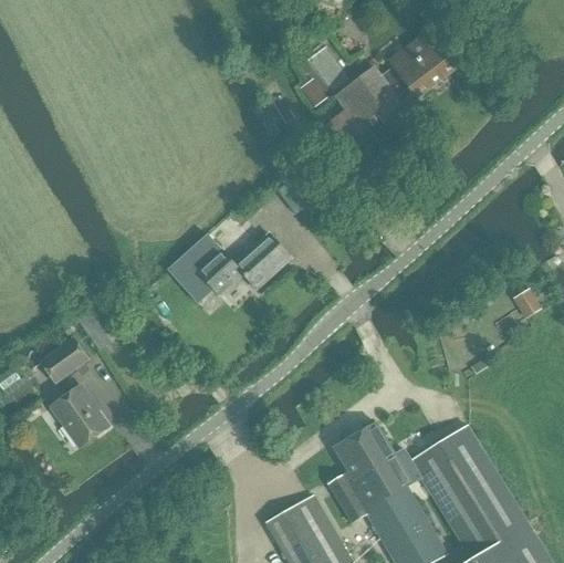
[(413,96),(452,68),(426,31),(385,61),(392,71),(380,79),(372,68),(334,95),(356,125),(407,89),(413,96)]
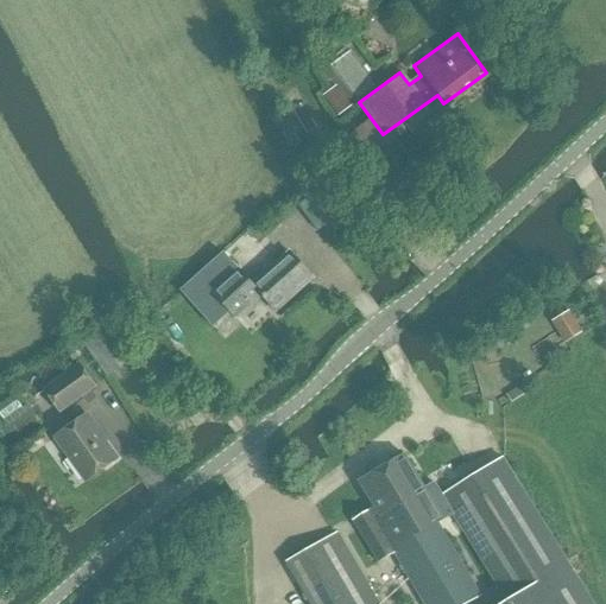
[(336,86),(322,96),(336,115),(351,105),(336,86)]
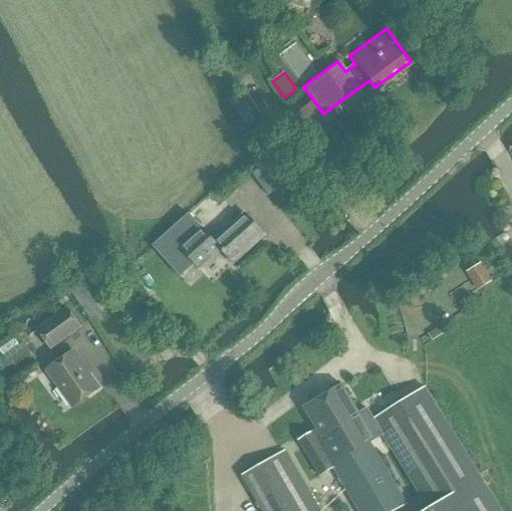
[(252,86),(244,92),(258,113),(266,107),(252,86)]
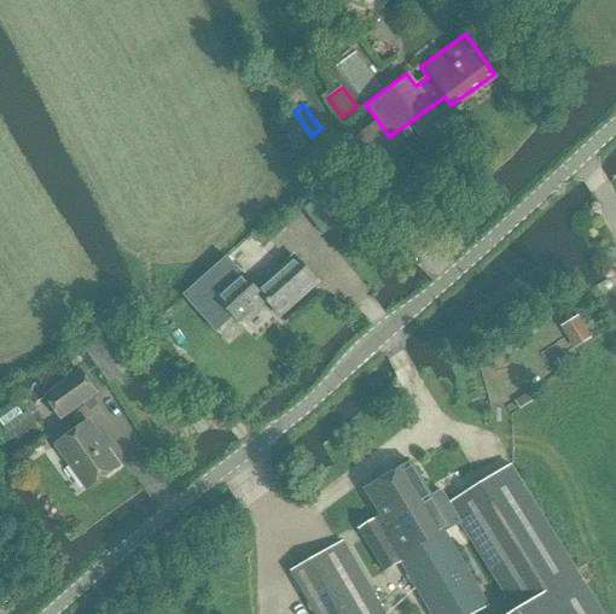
[(225,253),(180,291),(213,328),(230,314),(236,321),(263,298),(278,315),(317,282),(291,253),(253,287),(225,253)]
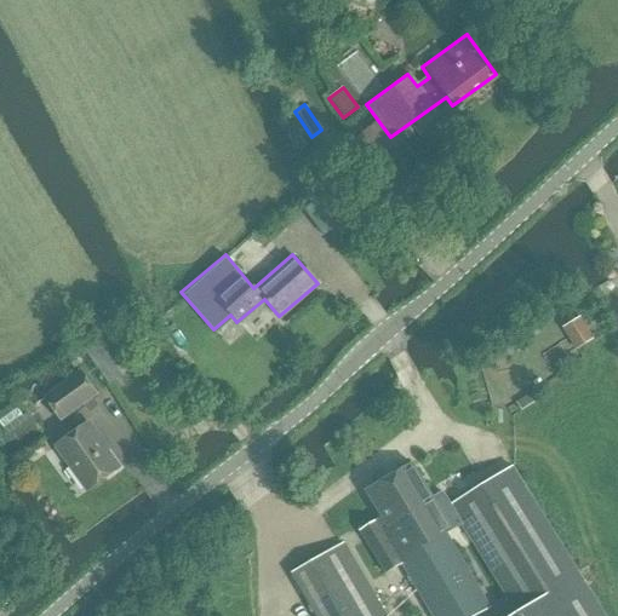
[(572,345),(601,327),(589,308),(560,326),(572,345)]
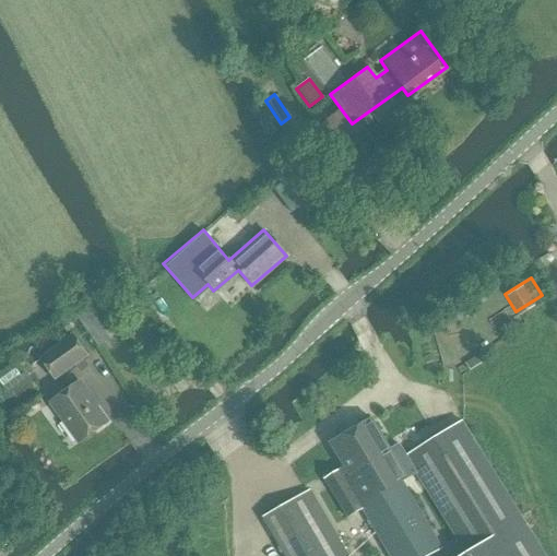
[(98,349),(121,331),(98,302),(75,318),(98,349)]
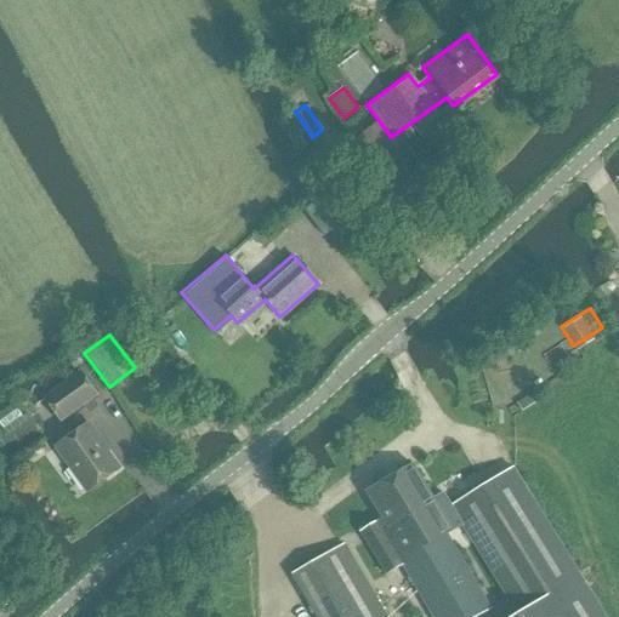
[(58,418),(92,393),(77,371),(43,398),(58,418)]
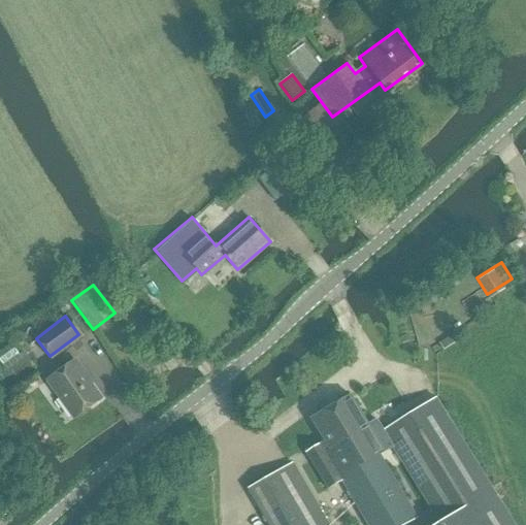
[(73,418),(100,398),(73,361),(46,380),(73,418)]
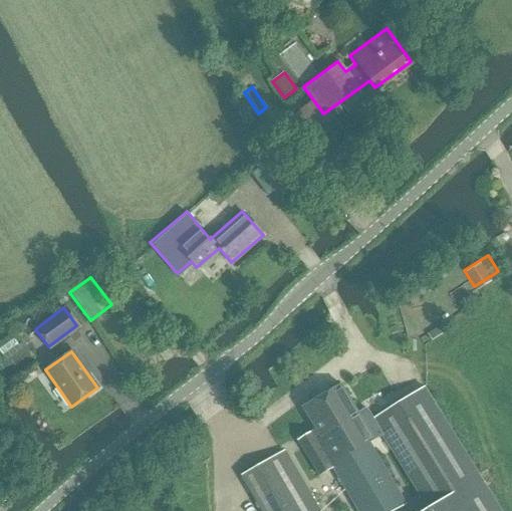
[(324,392),(316,397),(327,415),(331,413),(334,418),(339,414),(343,421),(349,417),(355,426),(357,425),(367,441),(380,433),(370,418),(364,407),(356,412),(339,384),(335,386),(333,385),(327,388),(327,391),(324,392)]
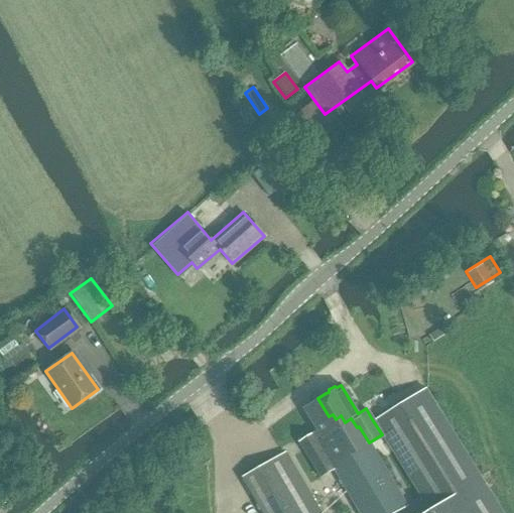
[(390,407),(372,419),(382,434),(428,510),(424,512),(502,512),(423,387),(390,407)]
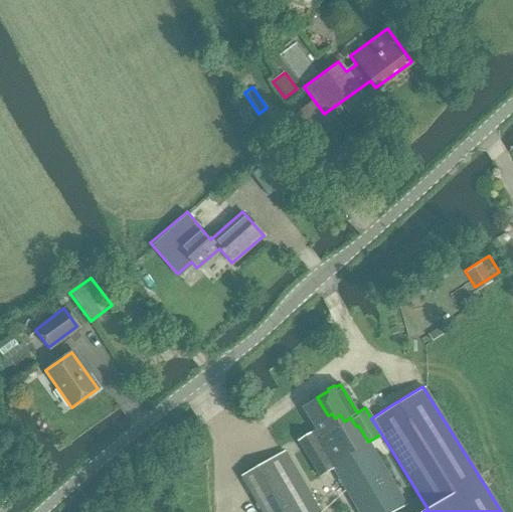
[(316,428),(297,441),(318,475),(331,467),(357,511),(389,511),(404,503),(368,442),(358,425),(356,427),(350,417),(344,421),(340,414),(335,418),(332,413),(328,415),(317,397),(314,399),(311,398),(306,401),(305,404),(302,406),(316,428)]
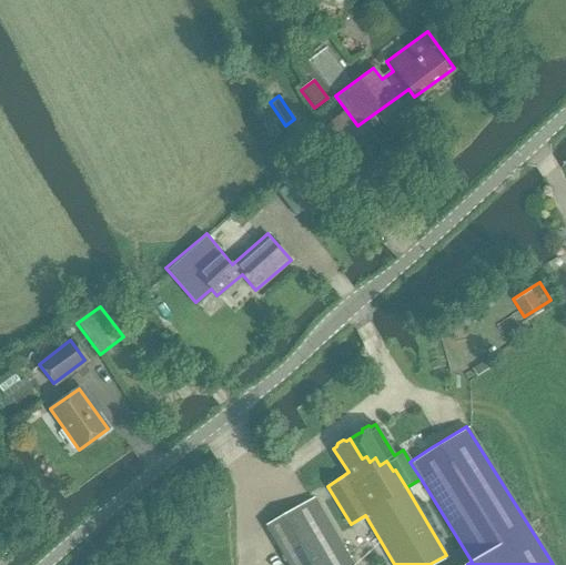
[(352,564),(312,496),(265,523),(289,564),(352,564)]
